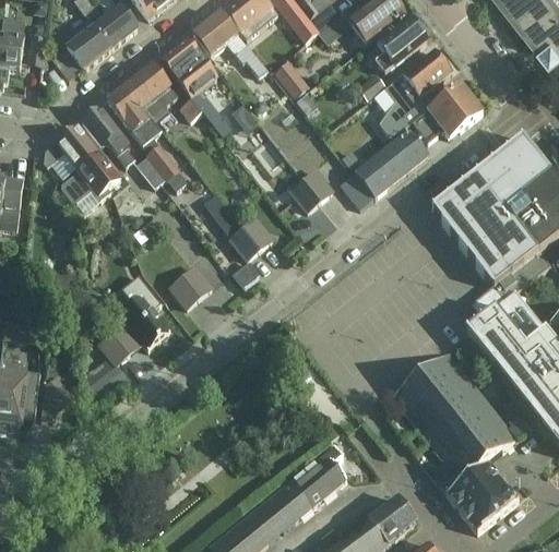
[(34,0),(33,13),(47,14),(48,1),(42,0),(34,0)]
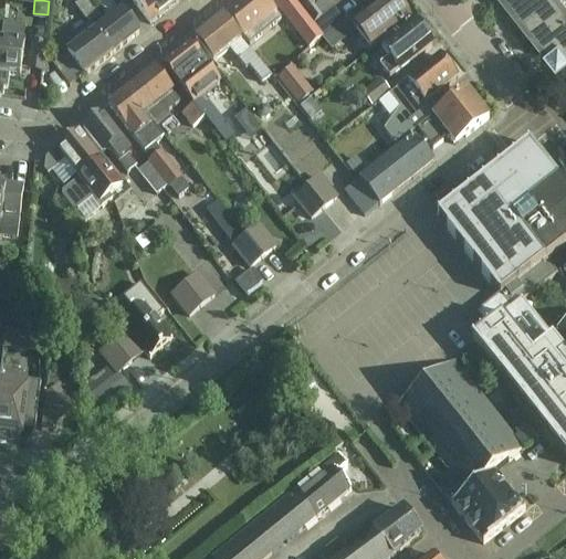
[(83,13),(95,4),(92,0),(73,0),(83,13)]
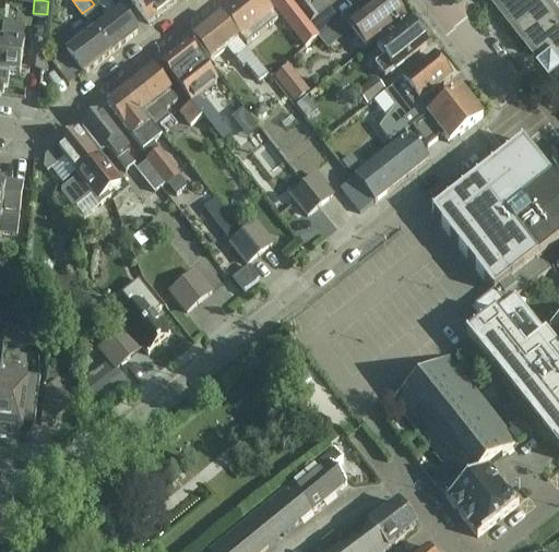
[(149,19),(171,0),(133,0),(149,19)]
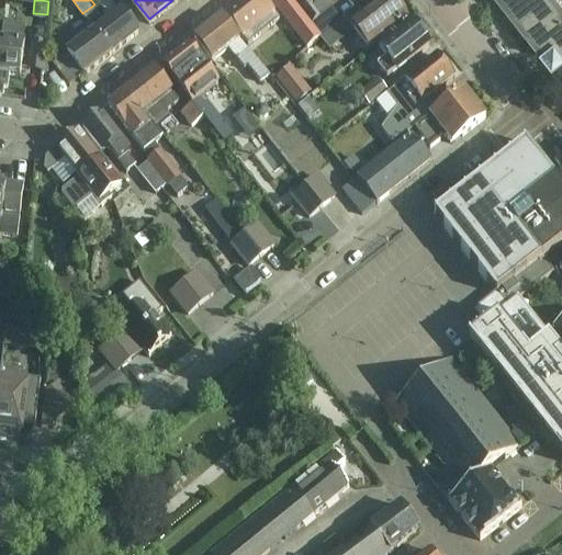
[(247,38),(278,14),(266,0),(235,0),(224,9),(242,33),(243,33),(247,38)]
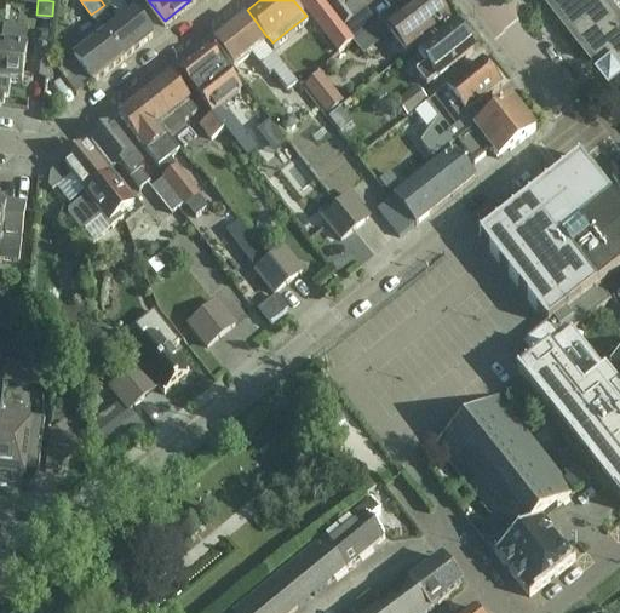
[(346,0),(345,1),(344,0),(306,0),(317,13),(329,5),(354,36),(377,18),(365,3),(367,0),(346,0)]
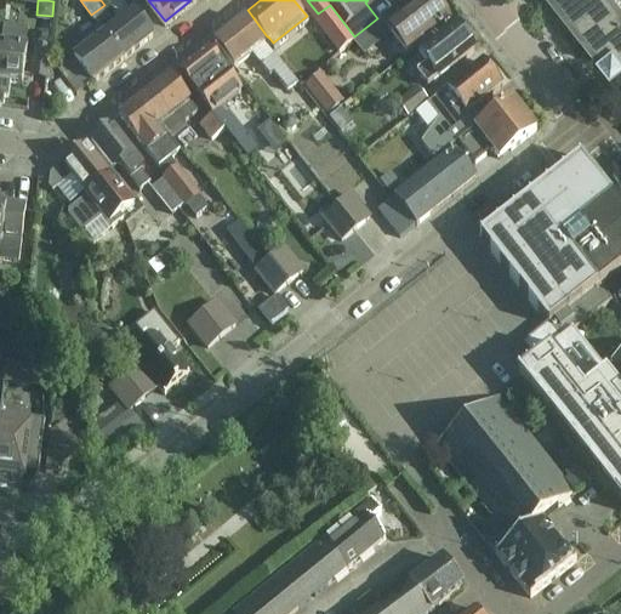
[(406,49),(448,15),(437,0),(412,0),(397,13),(386,22),(406,49)]
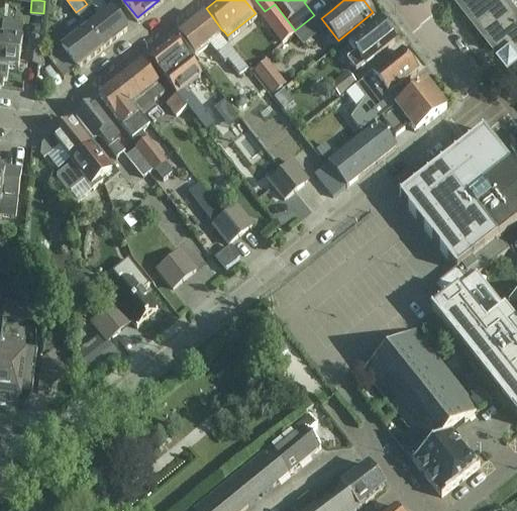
[(479,8),(489,0),(473,0),(479,8)]
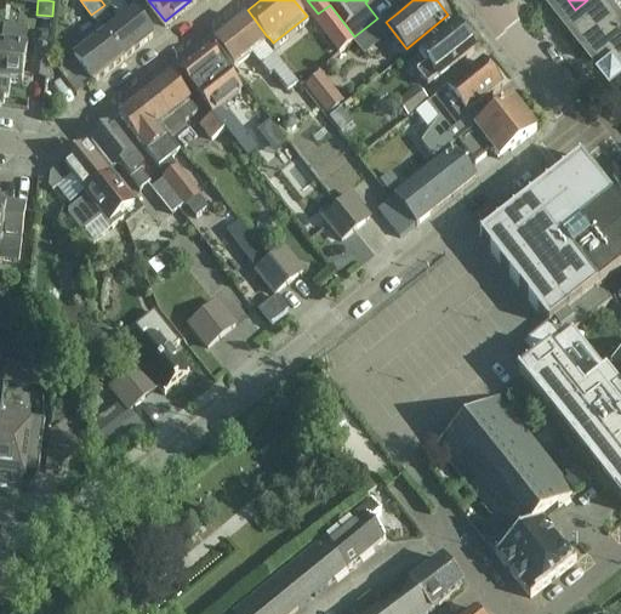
[(596,44),(620,23),(620,0),(587,0),(575,10),(586,24),(582,27),(596,44)]
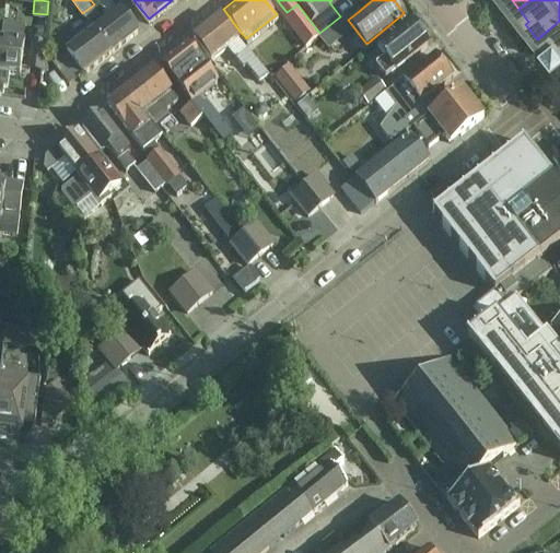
[(80,25),(103,55),(138,27),(119,4),(93,25),(88,18),(80,25)]
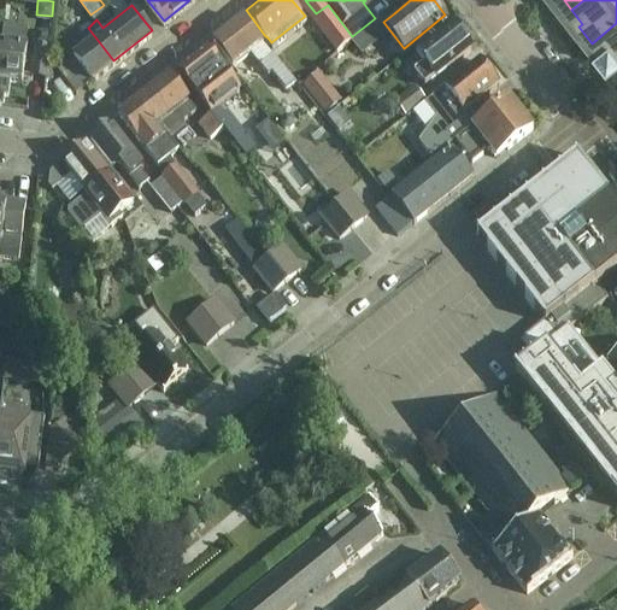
[(212,37),(233,63),(263,40),(242,13),(212,37)]
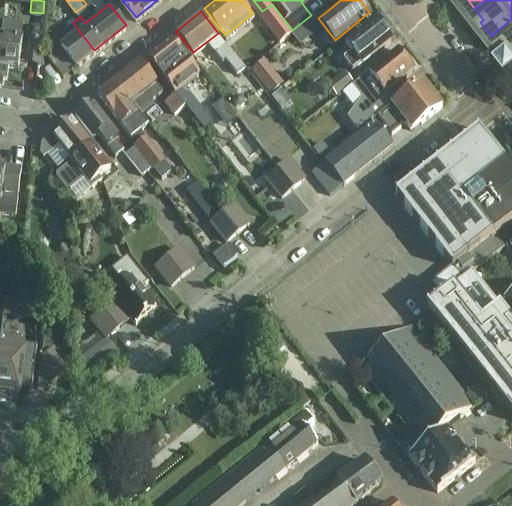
[(375,17),(373,15),(343,38),(351,49),(343,55),(351,66),(360,60),(390,37),(384,29),(386,22),(382,17),(375,17)]
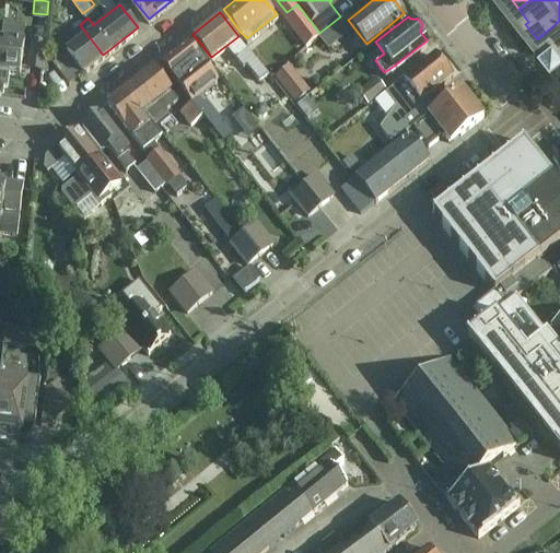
[(0,31),(0,32),(0,89),(3,90),(4,80),(7,80),(9,68),(21,69),(25,34),(23,33),(23,22),(2,20),(2,31),(0,31)]
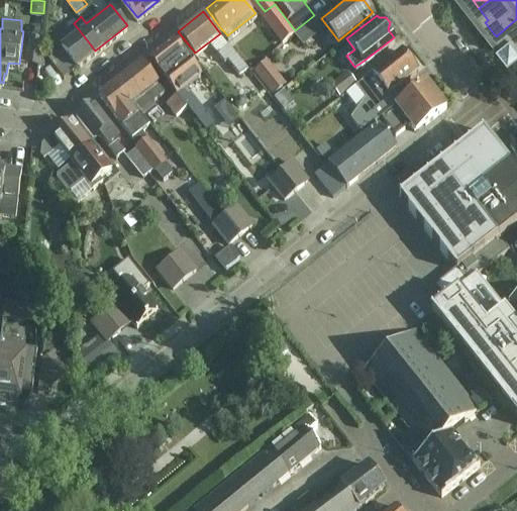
[(516,19),(496,36),(507,50),(516,41),(516,19)]
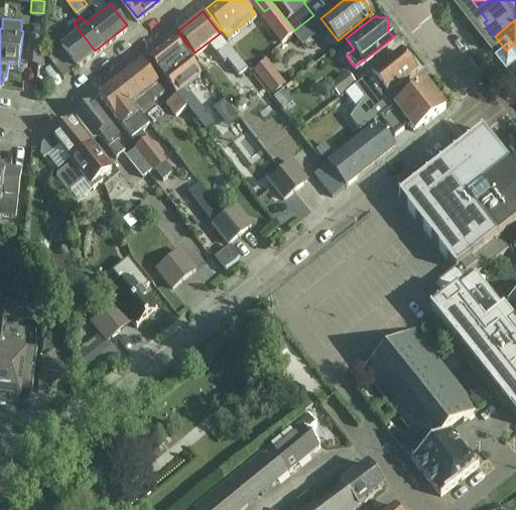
[(30,20),(29,32),(40,33),(41,21),(30,20)]
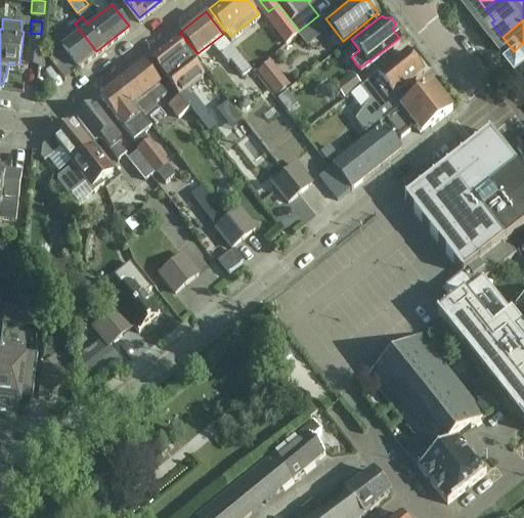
[(78,67),(96,51),(75,24),(67,30),(72,36),(60,44),(60,45),(48,55),(63,76),(77,66),(78,67)]
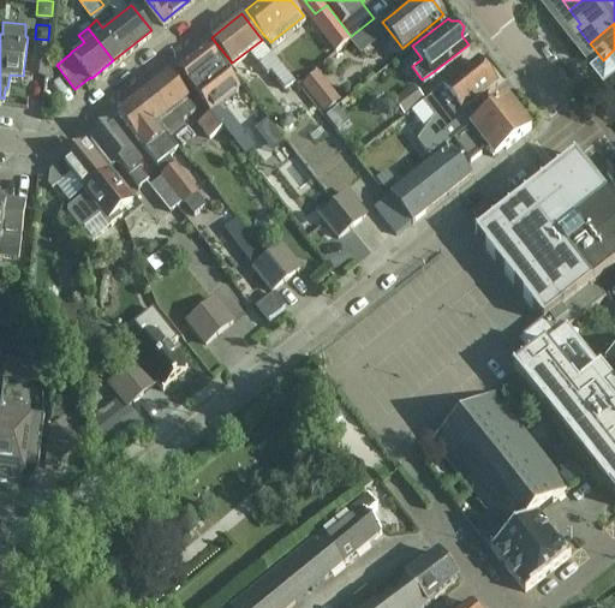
[(46,72),(49,40),(48,40),(35,39),(34,39),(30,70),(46,72)]
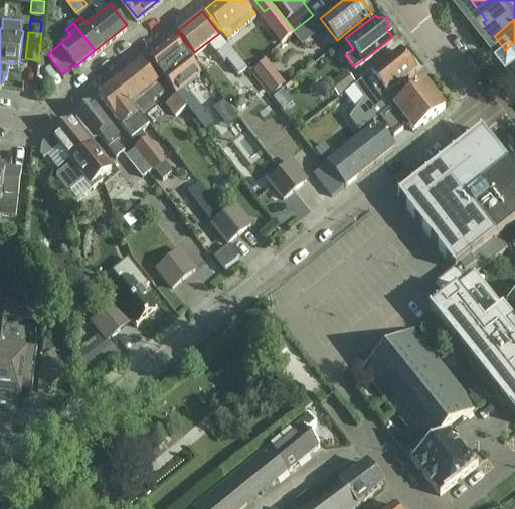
[(171,36),(148,54),(176,90),(175,91),(185,104),(191,112),(193,111),(199,106),(201,105),(194,97),(194,96),(185,83),(199,71),(193,63),(171,36)]
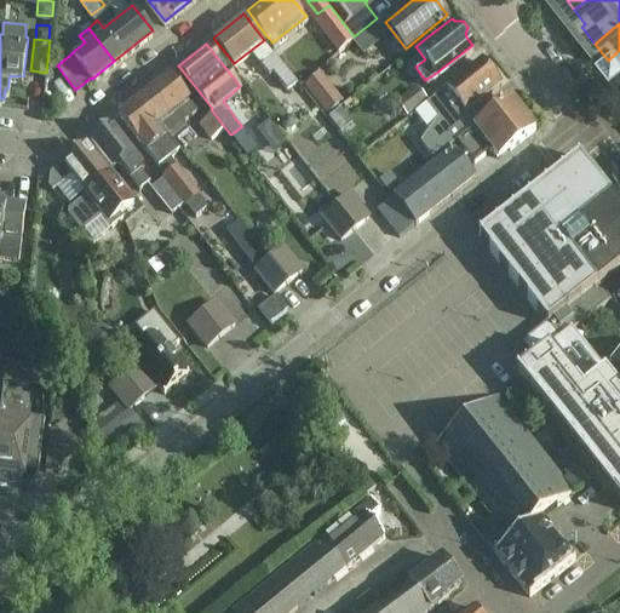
[(309,70),(332,51),(327,44),(303,62),(302,59),(291,68),(299,79),(309,70)]
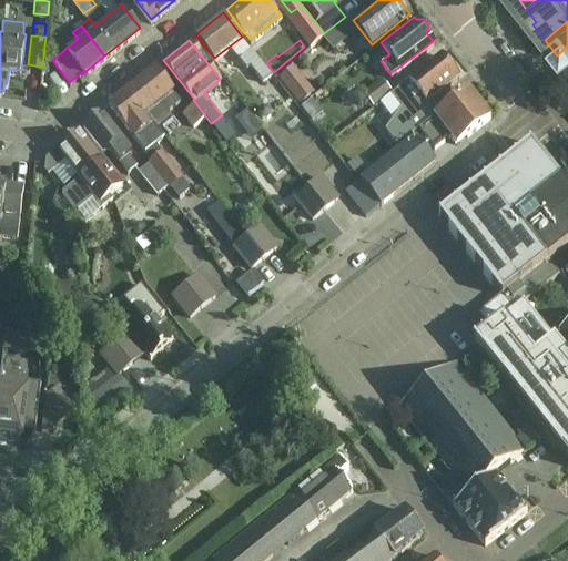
[(401,103),(385,125),(397,141),(418,124),(436,111),(426,99),(458,74),(440,51),(408,77),(391,90),(401,103)]
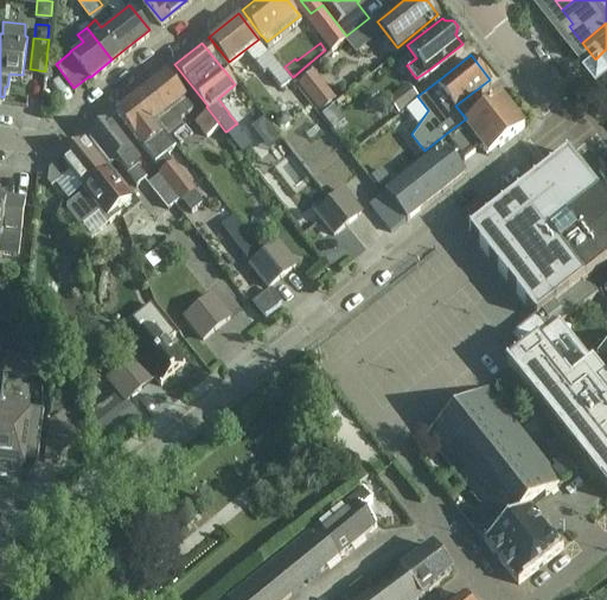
[(185,96),(165,71),(116,109),(144,144),(154,158),(158,168),(159,170),(179,195),(181,198),(195,186),(172,157),(166,150),(176,142),(164,127),(192,104),(185,95),(185,96)]
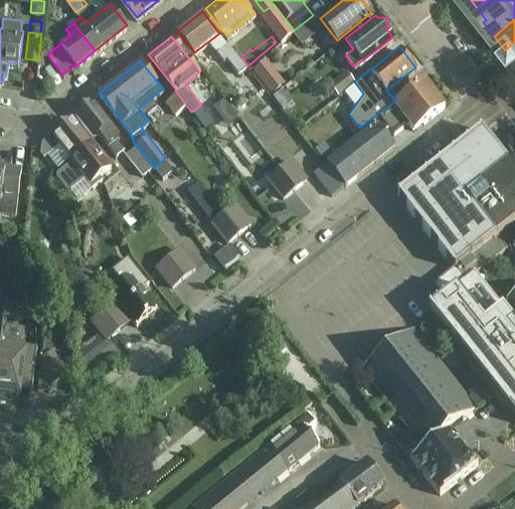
[(338,94),(353,80),(346,70),(330,82),(338,94)]
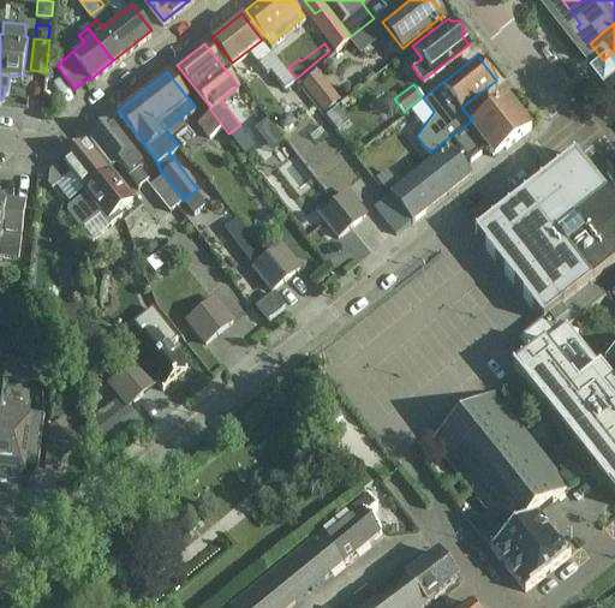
[(472,120),(453,135),(469,158),(485,144),(493,153),(530,123),(507,93),(472,120)]
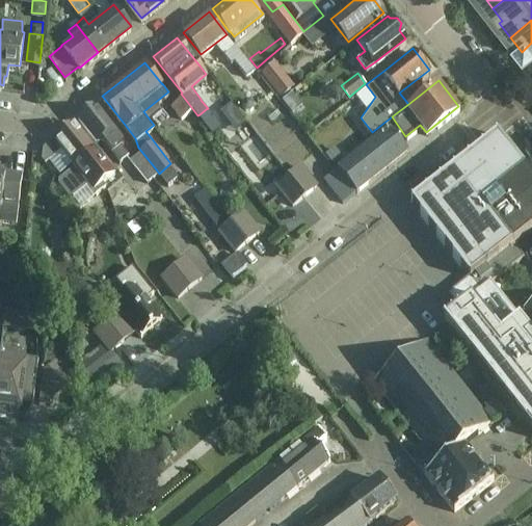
[(181,94),(169,102),(180,115),(191,107),(181,94)]
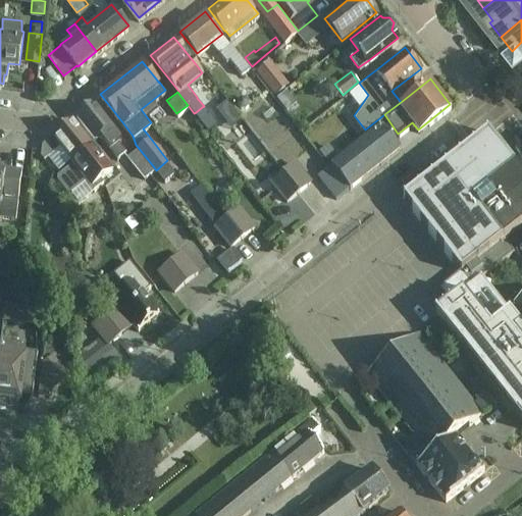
[(237,98),(237,99),(237,100),(237,101),(238,102),(238,103),(239,103),(240,104),(241,105),(242,105),(243,105),(244,105),(245,105),(246,104),(247,103),(248,103),(248,102),(249,101),(249,100),(249,99),(249,98),(249,97),(249,96),(248,96),(248,95),(247,95),(247,94),(246,94),(246,93),(245,93),(244,93),(243,93),(242,93),(241,93),(240,93),(240,94),(239,94),(239,95),(238,95),(238,96),(237,96),(237,97),(237,98)]
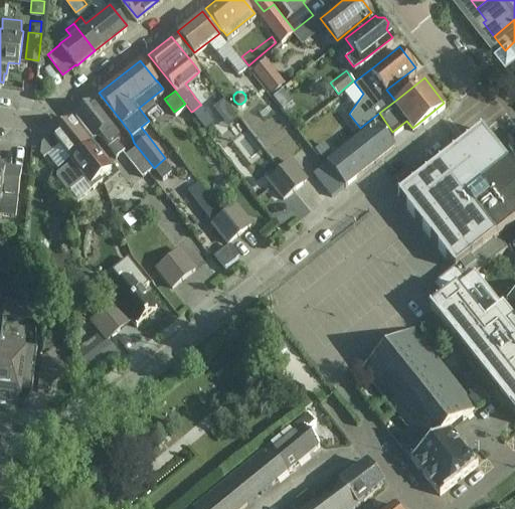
[(119,135),(91,99),(74,112),(94,136),(98,132),(115,153),(124,146),(116,137),(119,135)]
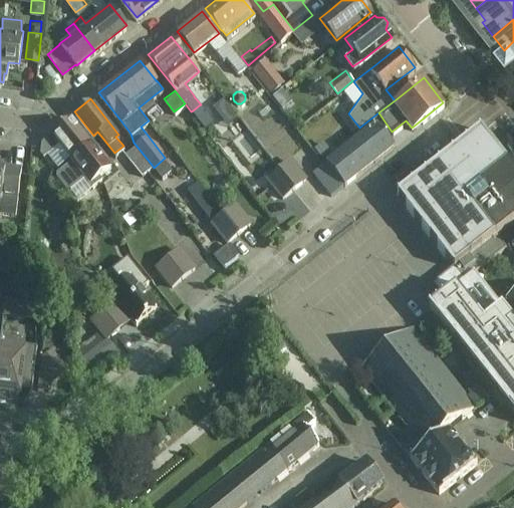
[(40,140),(39,151),(42,154),(46,151),(58,142),(68,156),(70,158),(55,170),(55,175),(64,187),(68,187),(69,187),(84,175),(88,181),(91,184),(100,177),(98,174),(109,164),(89,139),(85,135),(72,117),(70,114),(49,131),(50,132),(40,140)]
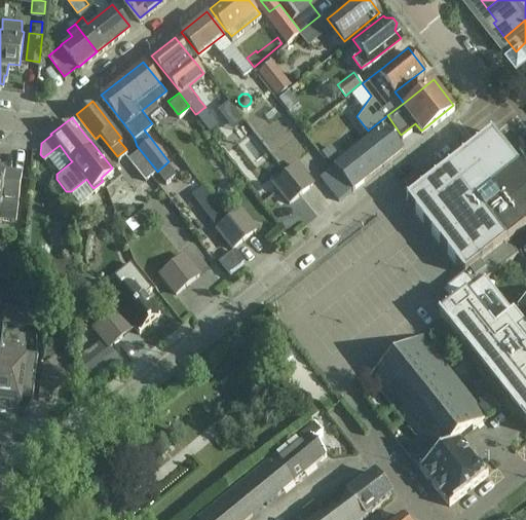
[(351,186),(403,146),(383,121),(333,161),(333,162),(318,174),(338,197),(351,186)]
